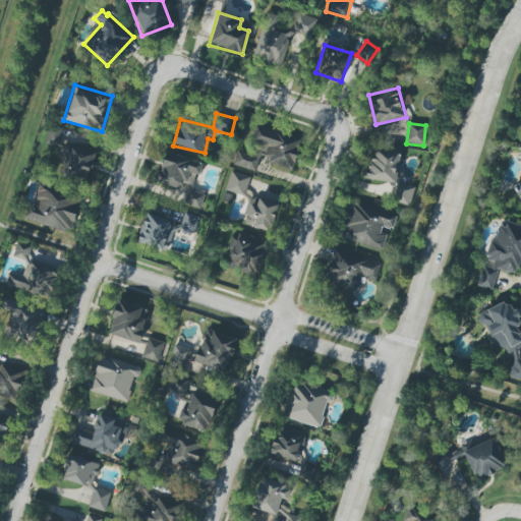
[(255,171),(259,155),(269,158),(267,164),(292,170),(299,139),(254,128),(250,145),(255,146),(252,155),(236,151),(232,166),(255,171)]
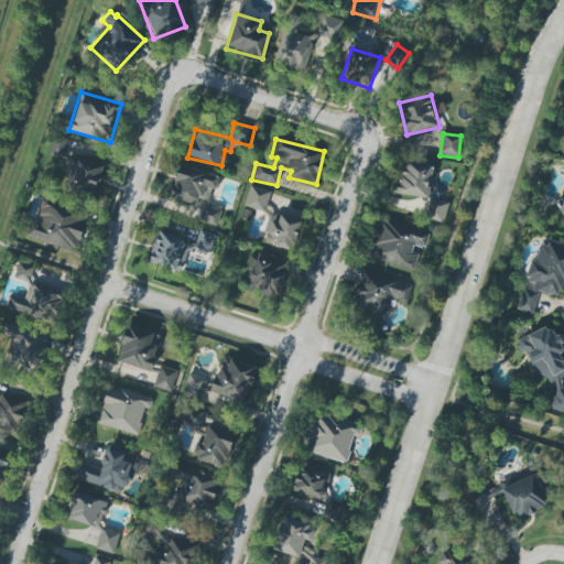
[(93,199),(101,165),(72,158),(63,192),(93,199)]
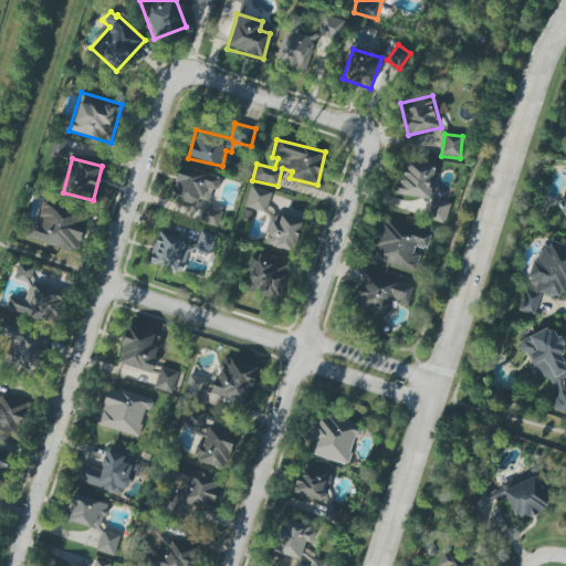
[(446,223),(449,202),(431,199),(437,169),(402,163),(397,195),(430,199),(427,220),(446,223)]
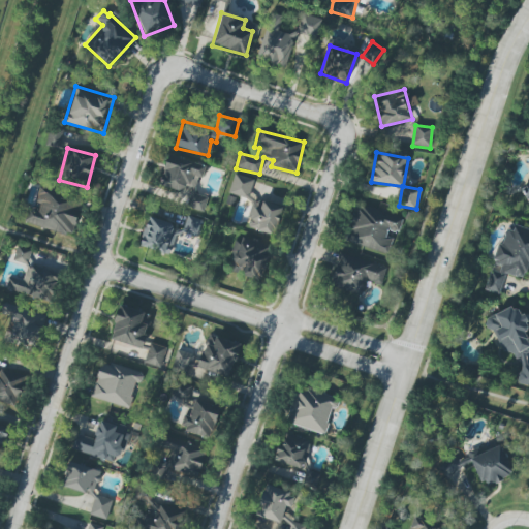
[(204,165),(167,154),(158,185),(189,195),(185,207),(203,213),(207,198),(194,194),(204,165)]
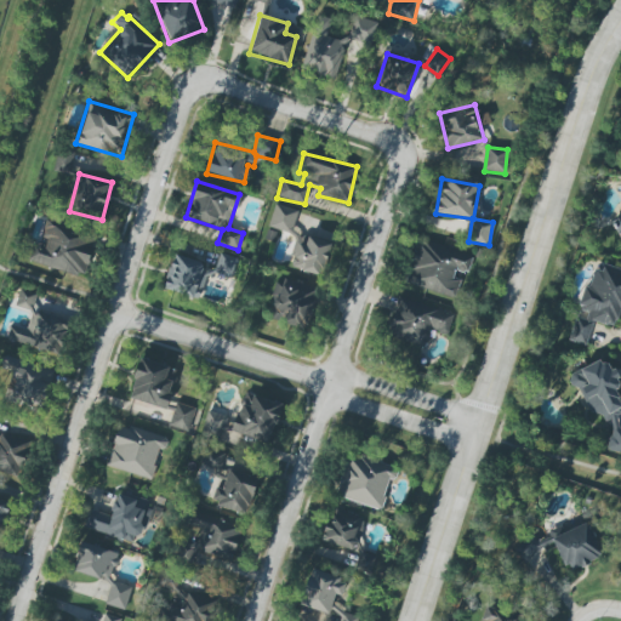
[(291,233),(297,209),(273,204),(268,228),(291,233)]
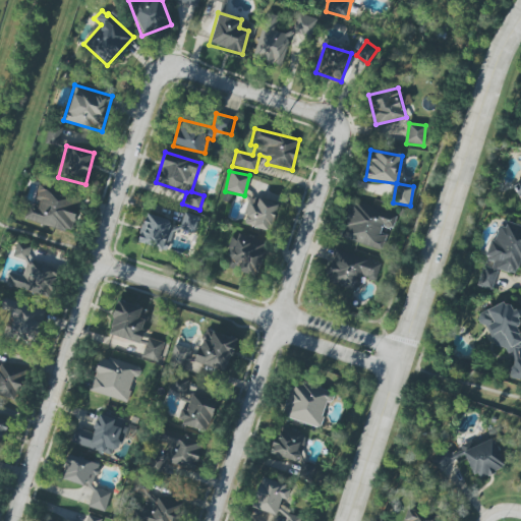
[(71,232),(80,196),(37,186),(34,197),(40,199),(38,208),(27,205),(24,220),(71,232)]
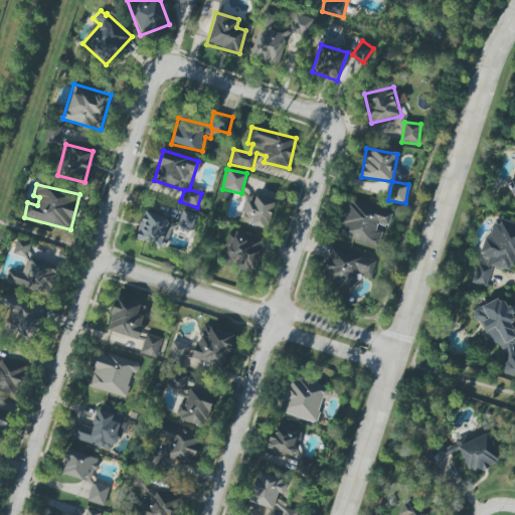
[(238,220),(266,229),(275,202),(247,193),(238,220)]
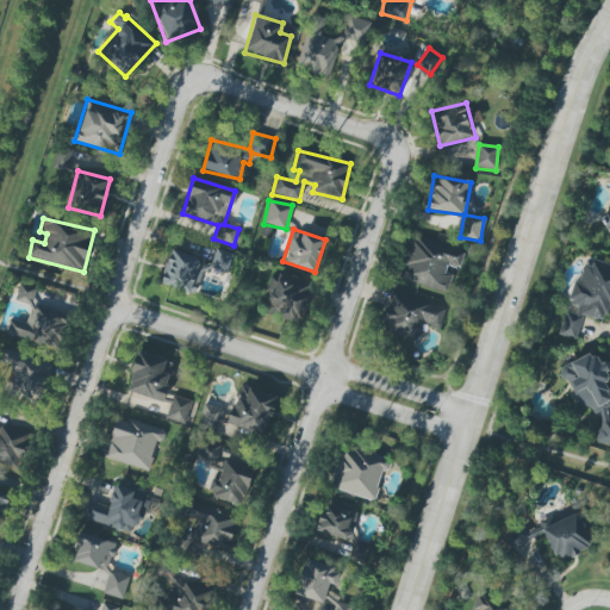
[(402,279),(447,292),(453,272),(458,273),(465,247),(415,232),(402,279)]
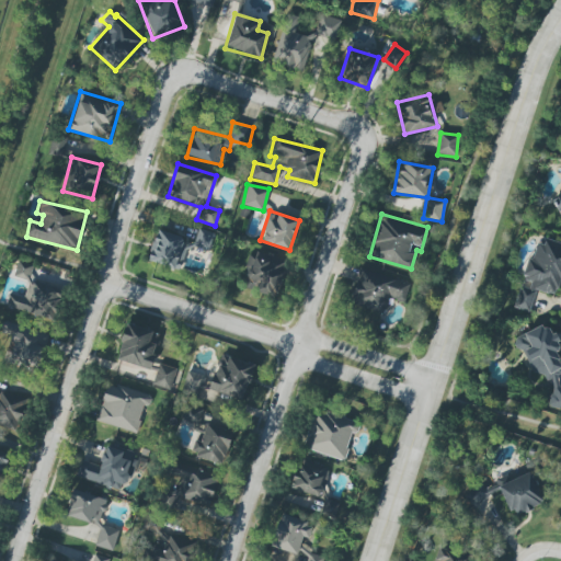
[(146,260),(178,271),(187,240),(156,229),(146,260)]
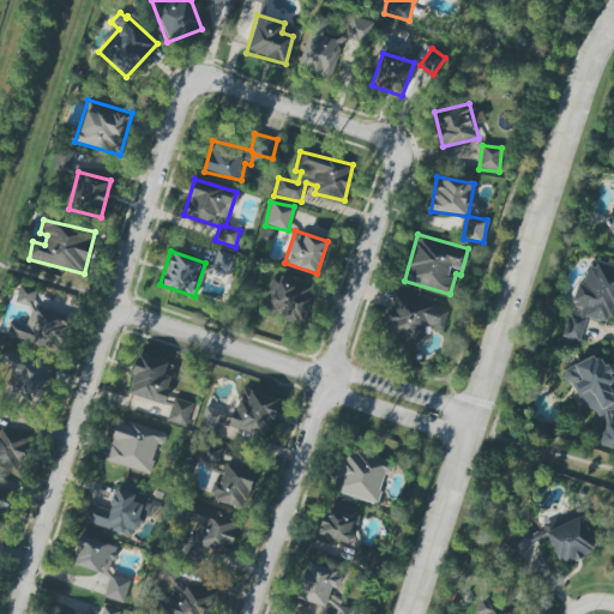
[(229,275),(233,254),(215,252),(212,272),(229,275)]
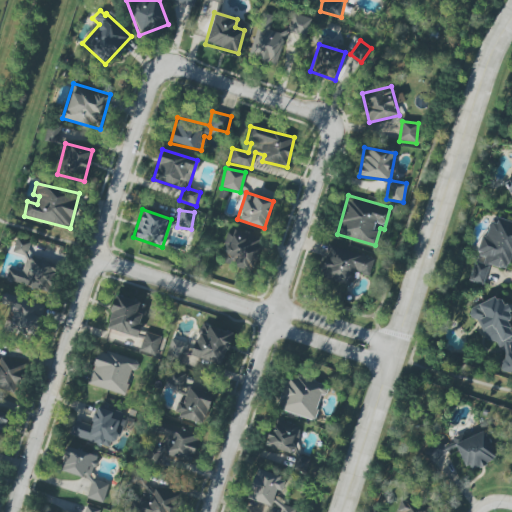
[(470,281),(483,285),(489,265),(509,271),(511,259),(511,222),(489,216),(470,281)]
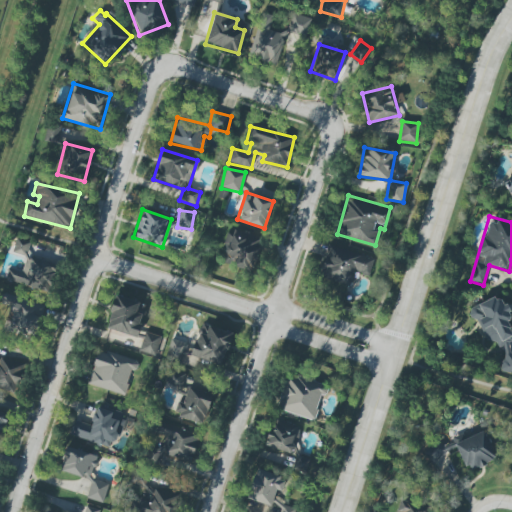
[(250,272),(262,239),(234,228),(231,236),(230,235),(220,261),(250,272)]
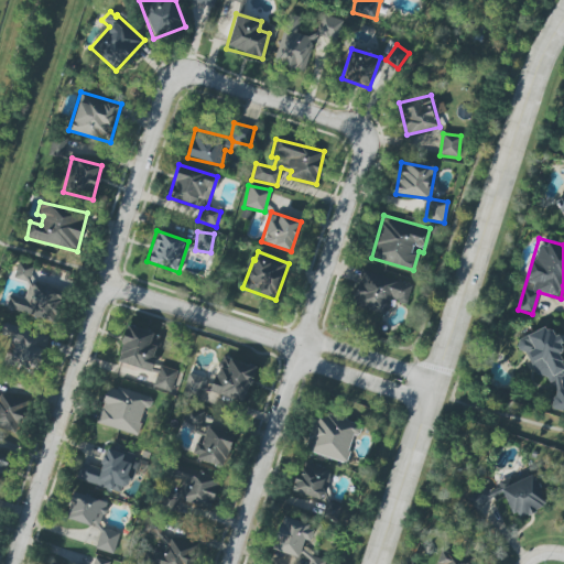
[(28,283),(33,268),(19,262),(12,278),(28,283)]
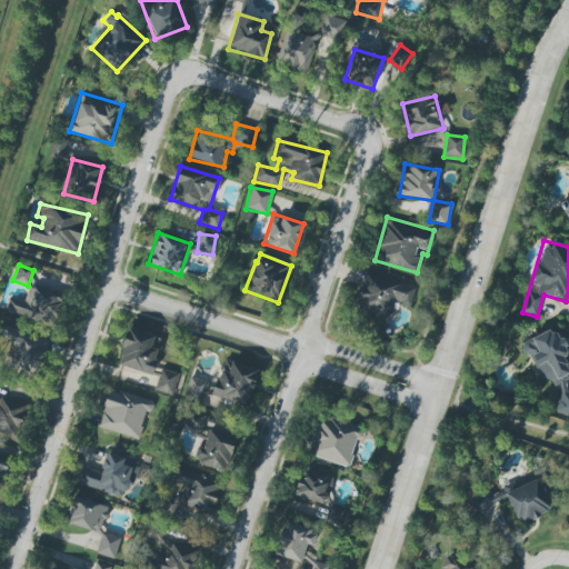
[(409,307),(417,287),(367,268),(352,306),(387,318),(393,301),(409,307)]
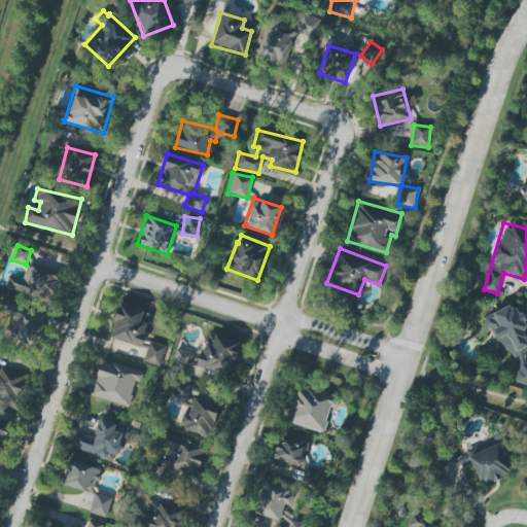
[(5,288),(49,302),(59,273),(27,264),(22,280),(9,276),(5,288)]
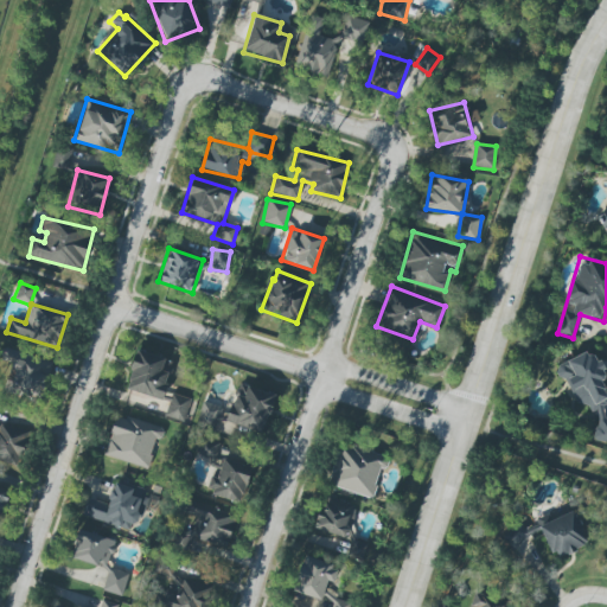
[(0,359),(12,363),(5,391),(42,400),(51,360),(2,350),(0,358),(0,359)]
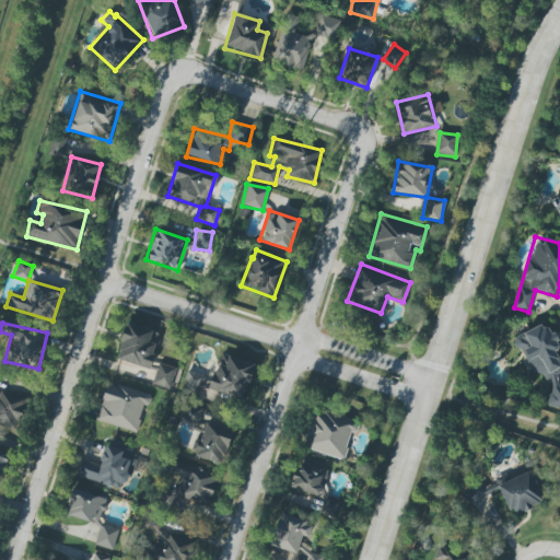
[(115,359),(149,369),(160,333),(126,323),(115,359)]
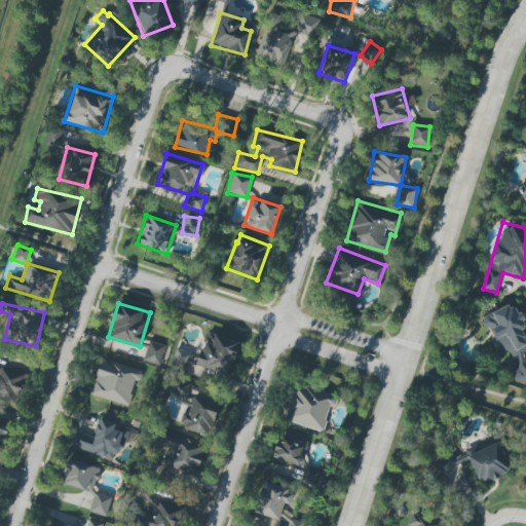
[(514,384),(525,385),(525,363),(523,359),(525,342),(521,334),(523,320),(520,312),(515,312),(513,307),(504,306),(483,317),(481,327),(487,328),(498,351),(518,354),(514,384)]
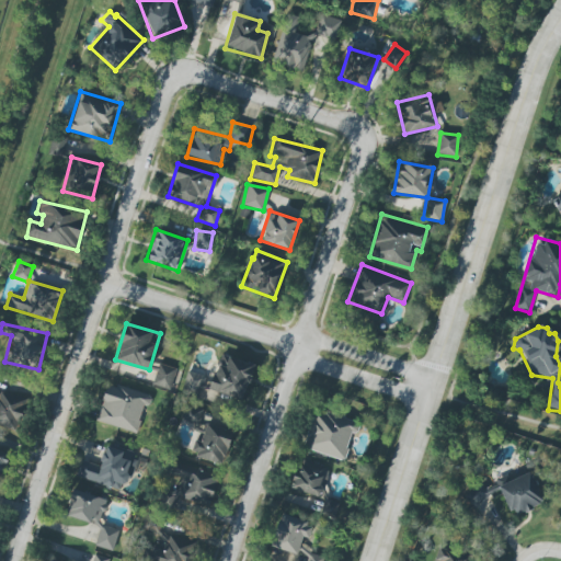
[(241,401),(254,367),(221,354),(212,378),(206,376),(203,387),(241,401)]
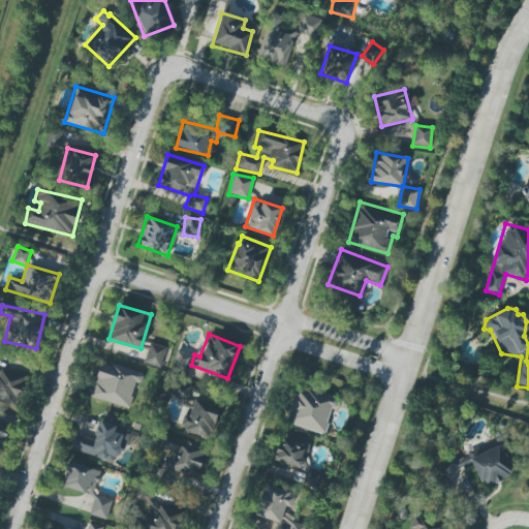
[(160,368),(166,347),(149,343),(144,364),(160,368)]
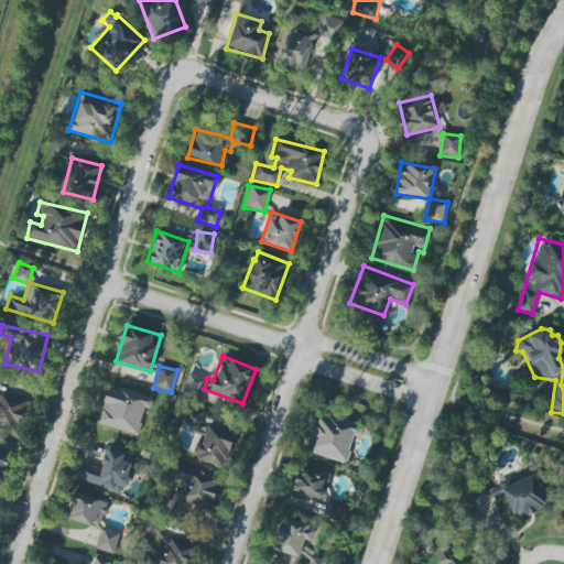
[(199,396),(203,377),(186,375),(184,393),(199,396)]
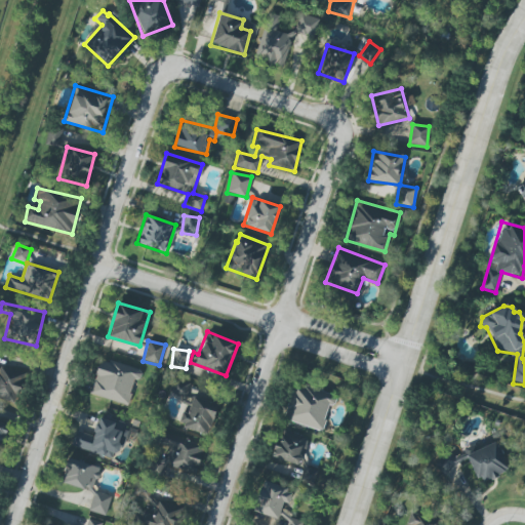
[(89,394),(128,406),(139,369),(99,358),(89,394)]
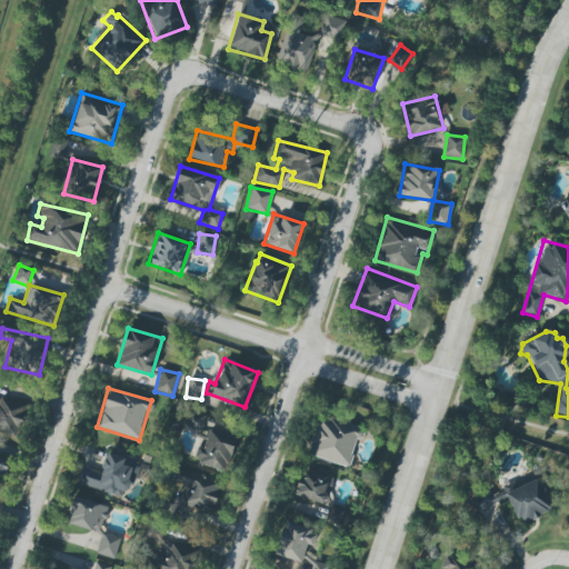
[(0,431),(17,437),(27,403),(0,395),(0,431)]
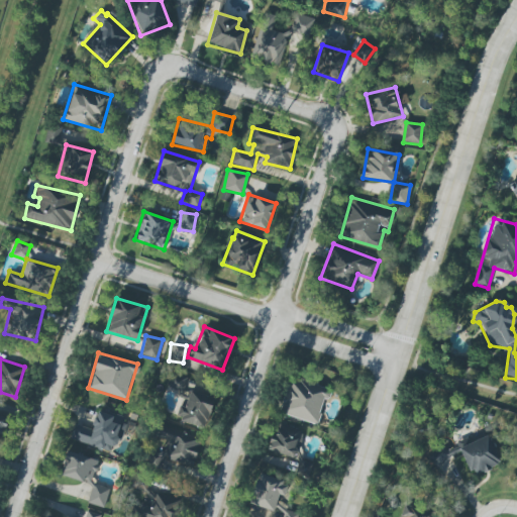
[(317,424),(328,388),(298,379),(296,385),(287,383),(278,413),(317,424)]
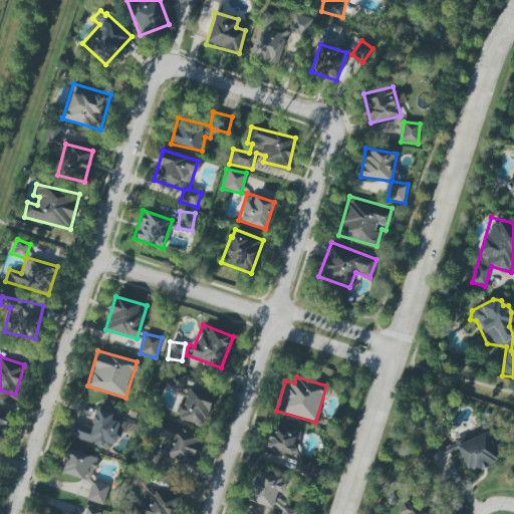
[(178,404),(174,417),(205,426),(213,396),(189,389),(184,405),(178,404)]
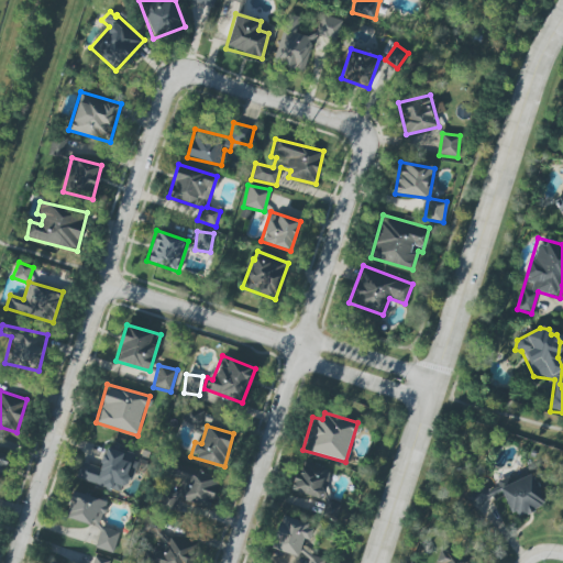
[(99,467),(83,462),(77,479),(124,494),(136,455),(106,446),(99,467)]
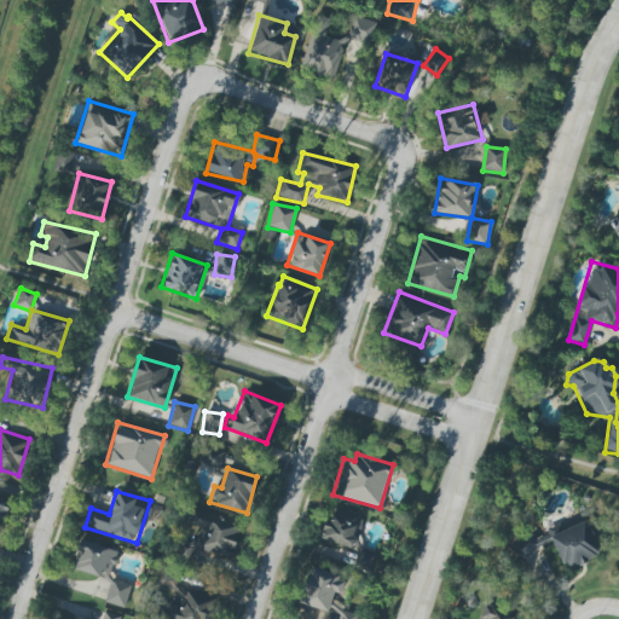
[(320,538),(354,550),(366,518),(333,505),(320,538)]
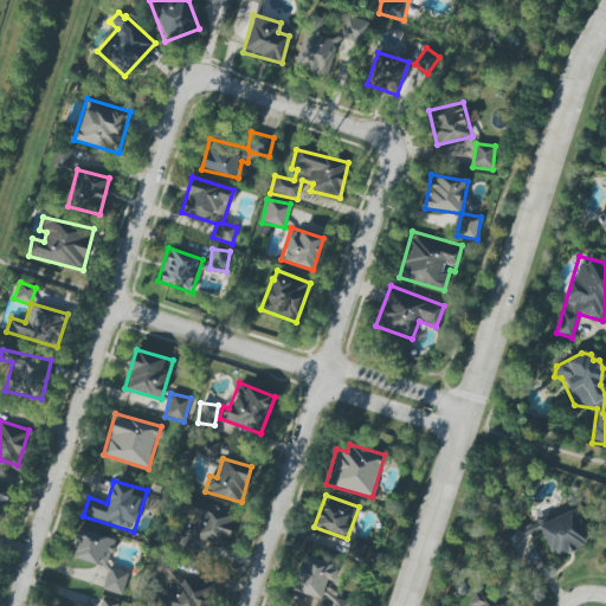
[(587,541),(573,509),(537,526),(552,558),(587,541)]
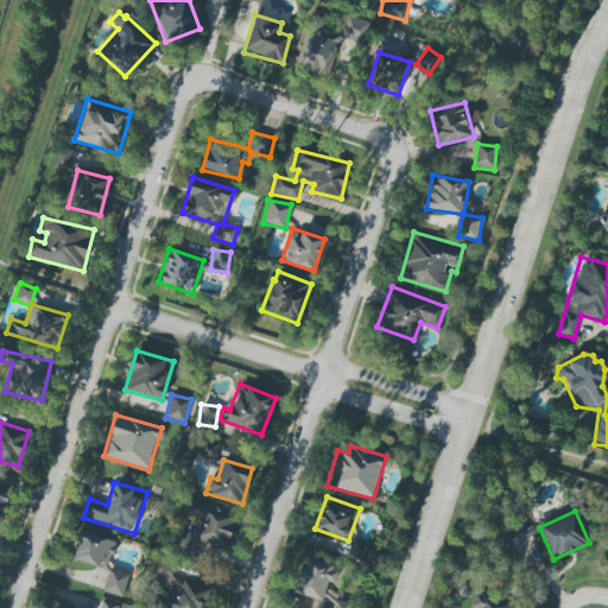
[(70,557),(105,570),(115,542),(81,529),(70,557)]
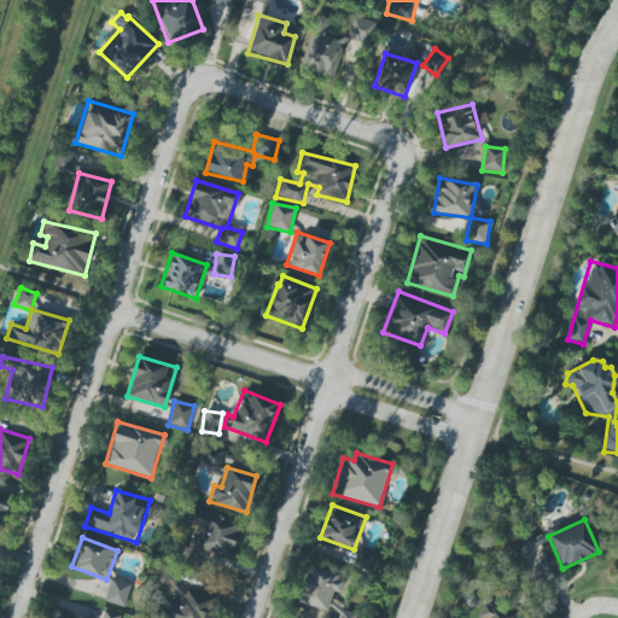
[(297,602),(325,611),(322,617),(355,617),(357,608),(338,602),(345,577),(308,566),(297,602)]
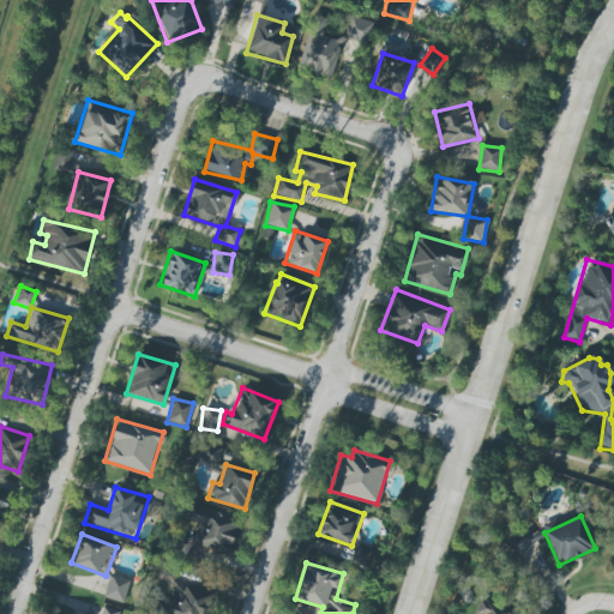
[(154,613),(155,613),(206,613),(214,595),(174,582),(175,577),(156,570),(151,584),(163,589),(154,613)]
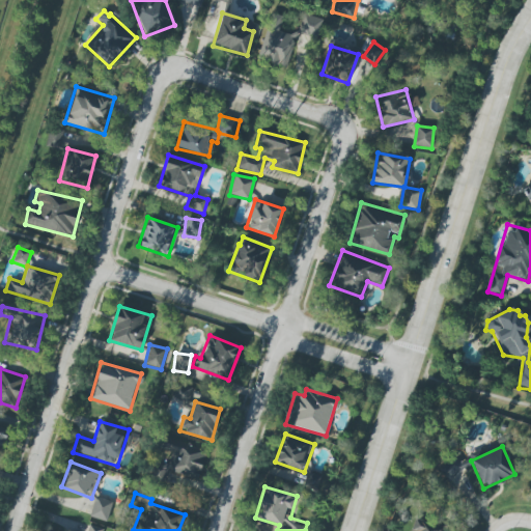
[(112,502),(95,497),(90,516),(106,522),(112,502)]
